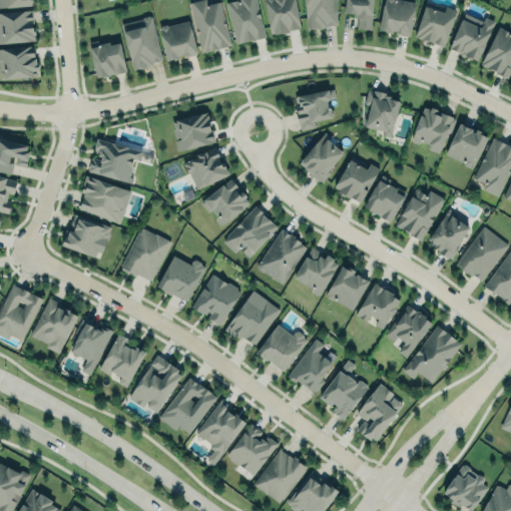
[(0,0),(0,8),(32,8),(31,0),(0,0)]
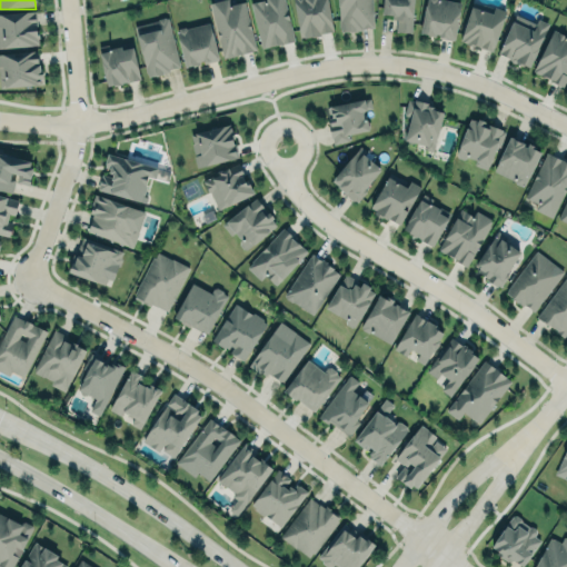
[(225,0),(211,3),(225,58),(238,57),(238,55),(258,50),(246,2),(232,6),(230,0),(225,0)]
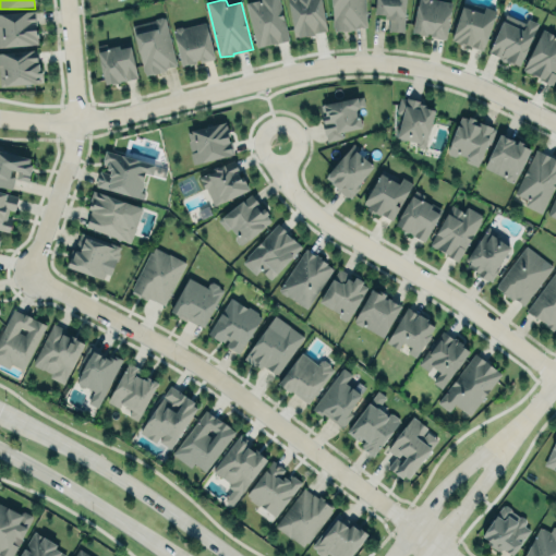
[(248,4),(257,49),(290,43),(280,0),(260,0),(261,1),(248,4)]
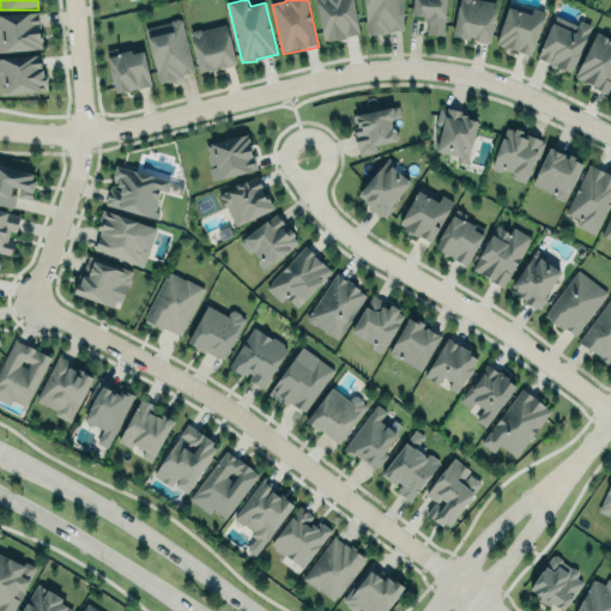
[(316,0),(354,0),(360,34),(346,36),(346,37),(328,41),(328,40),(324,41),(316,0)]
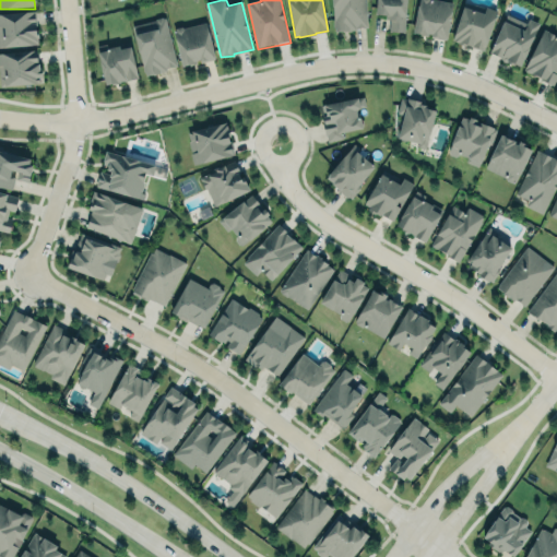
[(367,25),(365,0),(331,0),(332,6),(333,6),(334,27),(335,27),(335,31),(350,31),(350,30),(356,30),(356,27),(358,28),(358,27),(364,26),(367,25)]
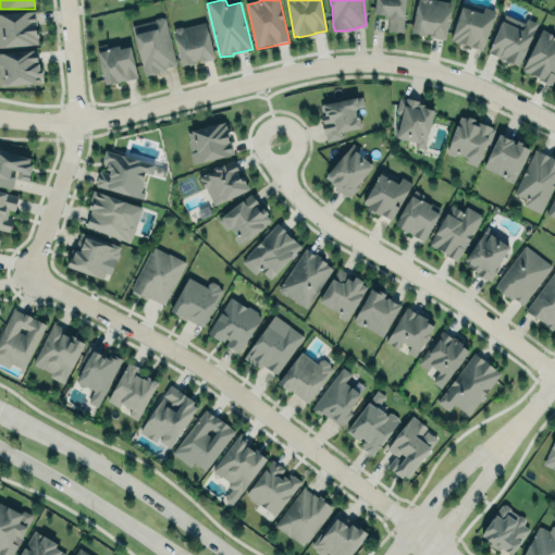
[(403,31),(403,0),(375,0),(375,12),(381,12),(385,13),(385,17),(390,17),(390,29),(396,31),(403,31)]
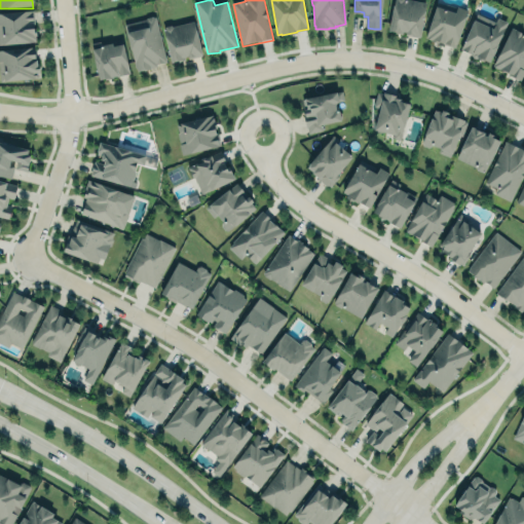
[(389,30),(395,0),(416,0),(426,2),(420,36),(419,36),(419,37),(406,35),(406,34),(405,34),(406,32),(403,31),(403,34),(395,33),(396,31),(389,30)]
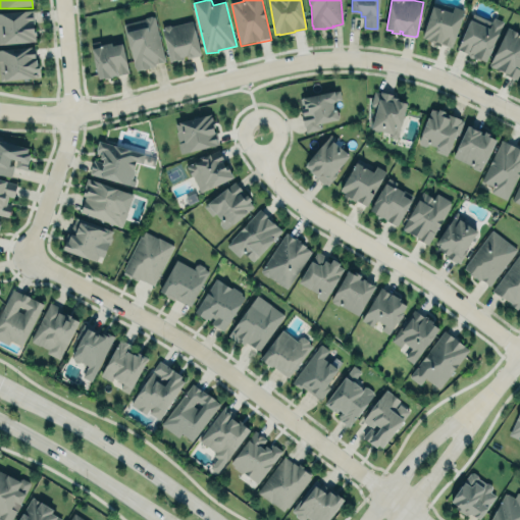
[(433,5),(422,37),(428,39),(427,40),(435,43),(435,40),(439,42),(439,43),(452,47),(465,9),(454,5),(452,11),(433,5)]
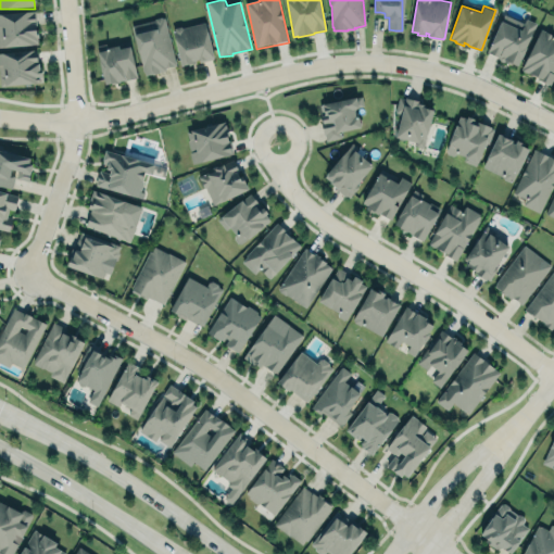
[(35,11),(0,14),(0,47),(38,43),(38,40),(39,40),(38,37),(39,37),(39,29),(37,29),(35,11)]
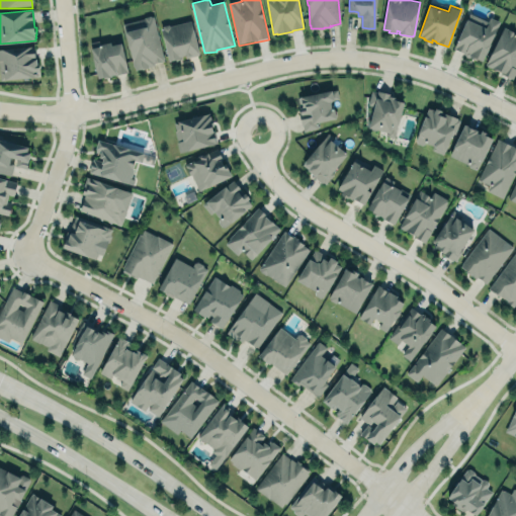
[(469,13),(489,21),(491,17),(500,21),(498,26),(495,31),(490,44),(491,44),(486,54),(482,61),(477,58),(476,60),(469,57),(465,56),(465,55),(464,54),(464,53),(460,51),(454,49),(454,48),(457,40),(458,37),(467,18),(469,13)]
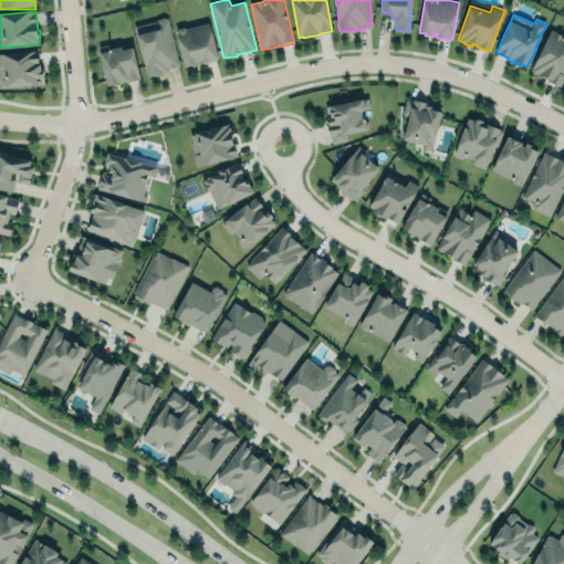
[(135,27),(147,73),(148,76),(156,74),(156,76),(163,74),(163,73),(169,72),(169,70),(170,69),(176,66),(177,68),(181,66),(168,18),(166,19),(165,18),(159,20),(158,21),(135,27)]
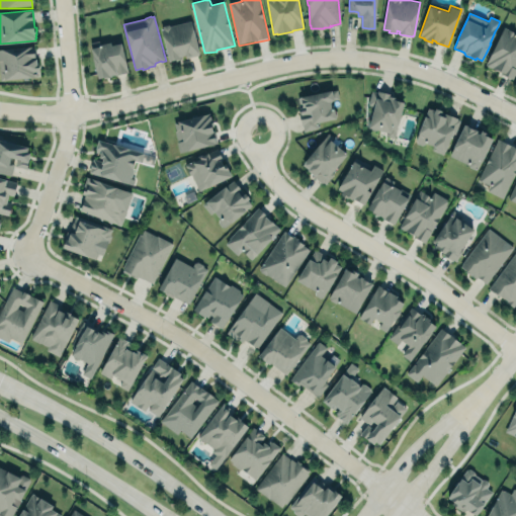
[(188,20),(196,54),(166,61),(159,28),(160,27),(161,25),(166,24),(167,25),(188,20)]
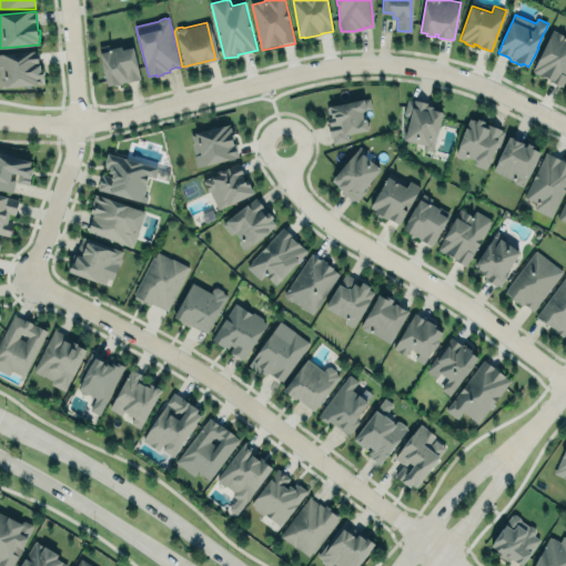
[(565,37),(553,31),(534,73),(564,88),(565,84),(565,37)]
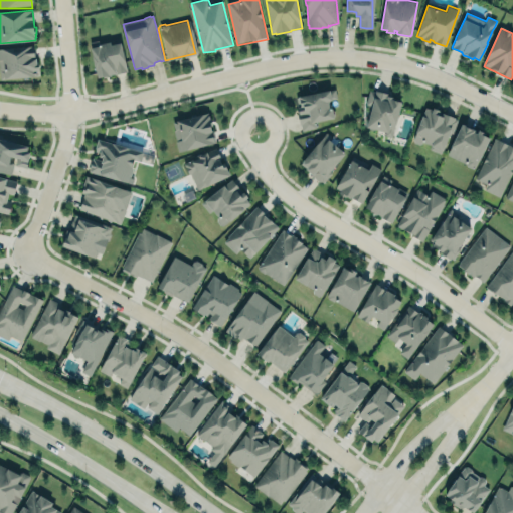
[(92,48),(98,79),(128,73),(122,42),(92,48)]
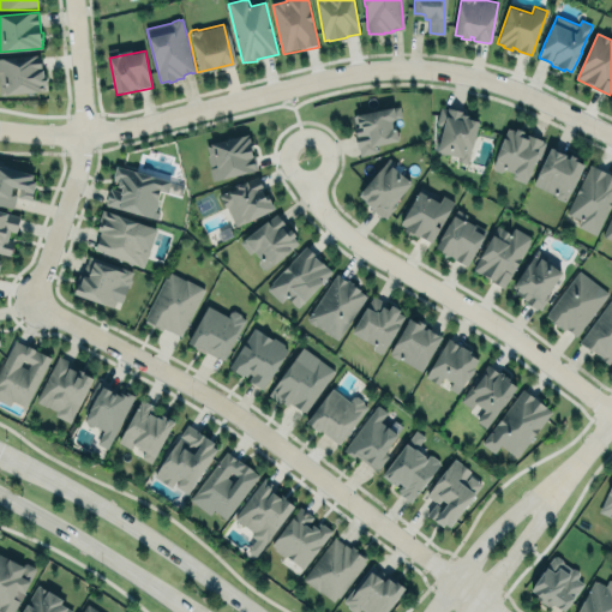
[(0,59),(0,95),(46,94),(45,58),(0,59)]
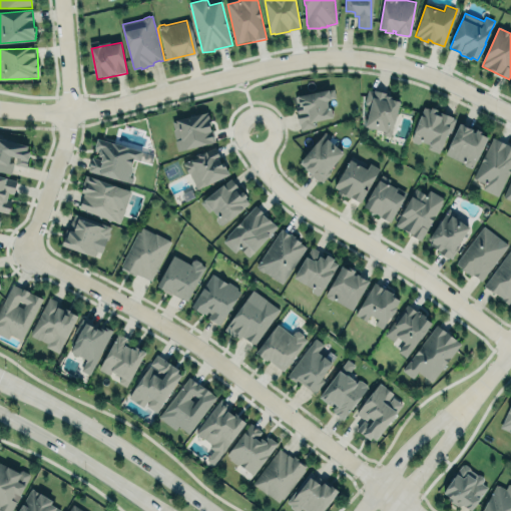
[(315,126),(314,120),(333,116),(329,99),(337,98),(335,88),(329,89),(329,88),(297,95),(297,96),(295,97),(297,106),(298,112),(296,112),(299,124),(301,123),(302,129),(315,126)]
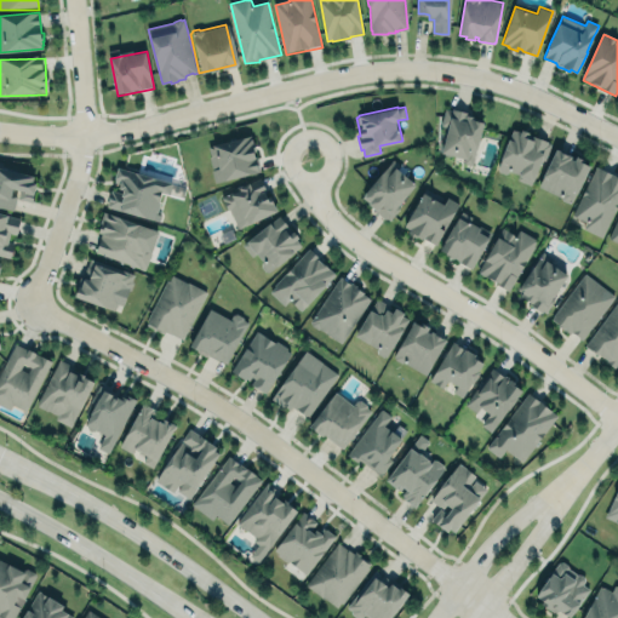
[(453,109),(468,113),(467,115),(474,116),(473,119),(485,121),(474,166),(463,164),(464,159),(442,153),(448,127),(441,126),(446,109),(453,110),(453,109)]
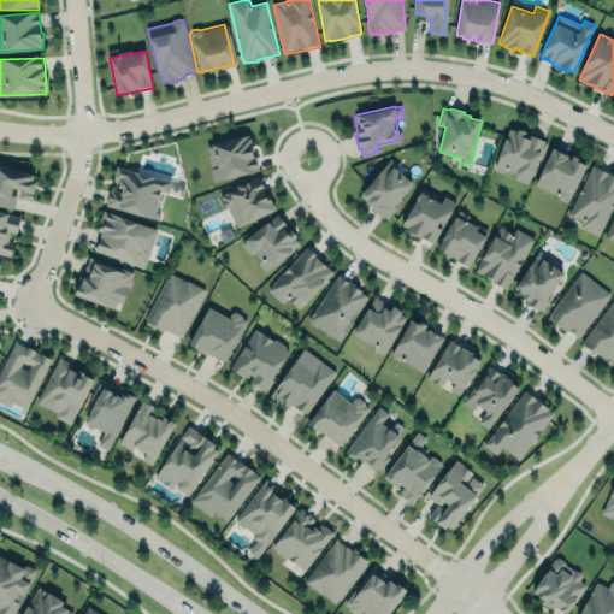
[(514,179),(527,184),(538,159),(541,159),(548,143),(545,142),(545,141),(532,135),(531,139),(524,136),(526,131),(518,128),(518,131),(511,129),(495,166),(496,172),(502,172),(506,171),(507,170),(517,173),(514,179)]
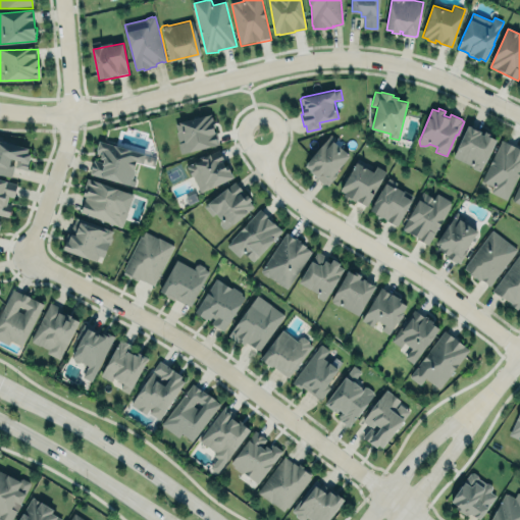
[(183,155),(219,146),(212,115),(174,124),(183,155)]
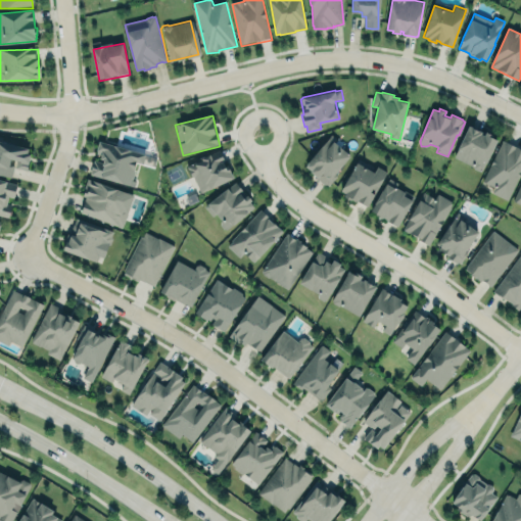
[(469,125),(454,157),(474,167),(474,169),(482,171),(498,139),(492,136),(493,135),(486,131),(484,135),(481,133),(482,131),(469,125)]
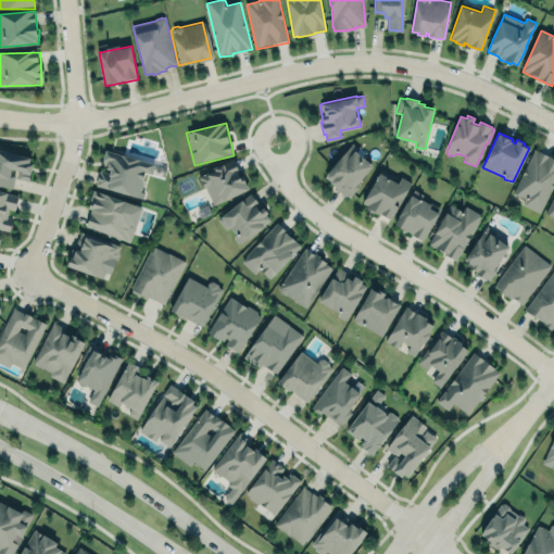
[(325,176),(330,181),(336,186),(335,187),(345,197),(347,196),(349,198),(359,186),(356,184),(373,164),(357,152),(360,149),(352,143),(325,176)]
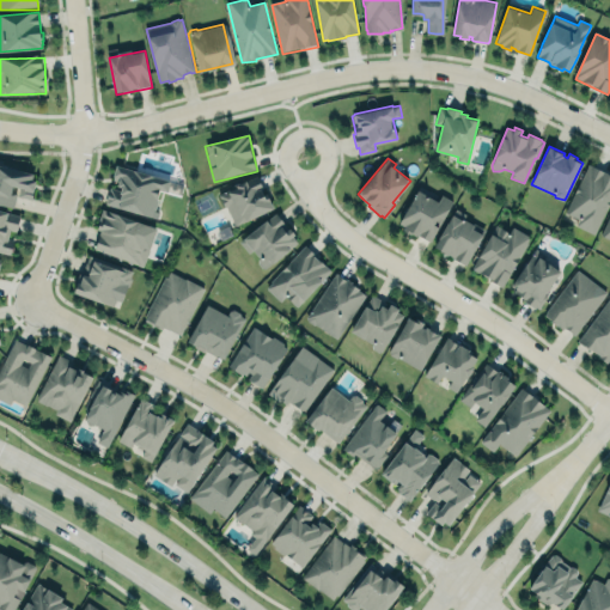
[(589,164),(566,213),(579,220),(577,226),(596,235),(609,205),(609,174),(608,172),(604,171),(589,164)]
